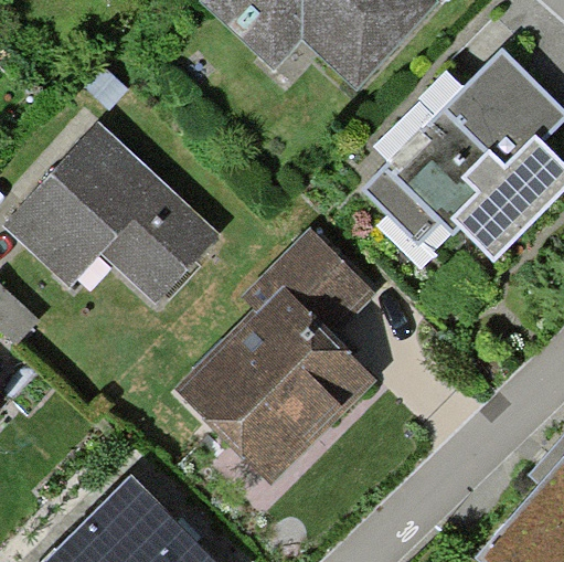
[(355,86),(435,0),(204,0),(277,69),(305,39),(355,86)]
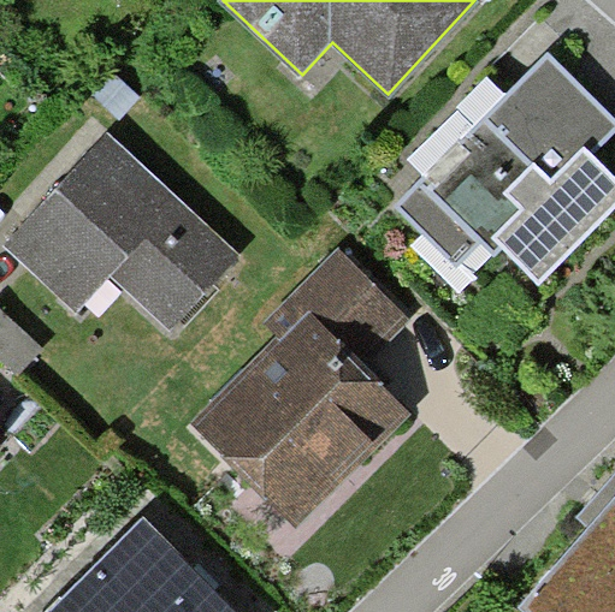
[(614,176),(586,148),(614,119),(545,51),(394,203),(461,269),(490,239),(539,286),(614,209),(614,176)]
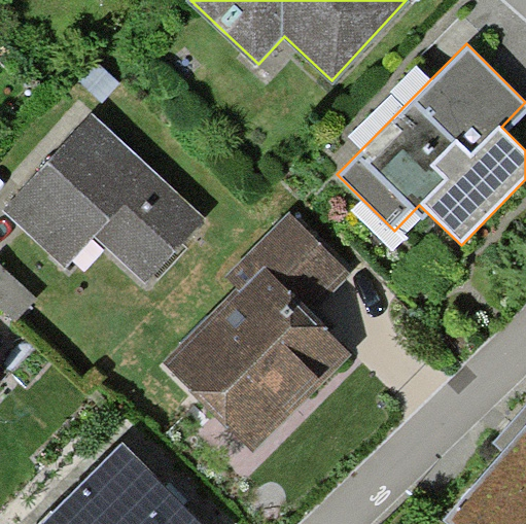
[(147,283),(207,220),(125,141),(98,115),(8,209),(66,264),(95,233),(147,283)]
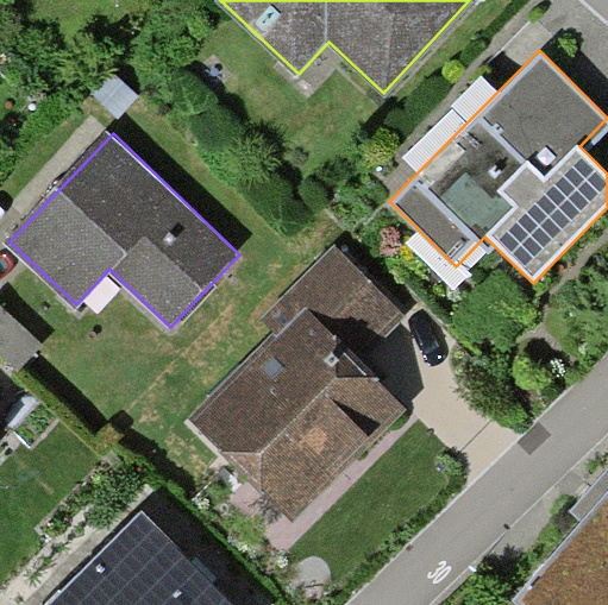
[(356,360),(406,312),(338,245),(269,313),(283,328),(189,421),(290,523),(405,410),(356,360)]
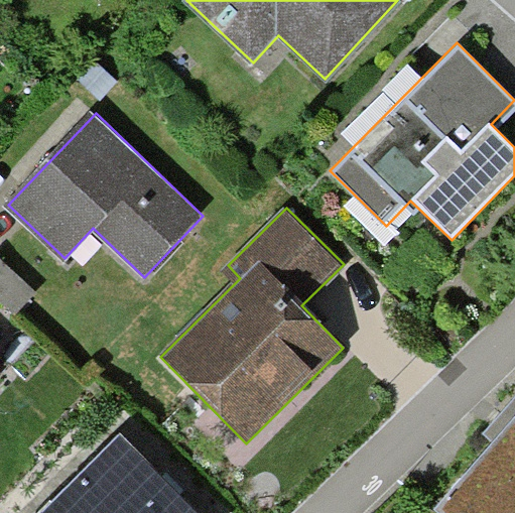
[(0,294),(14,308),(32,288),(0,258),(0,294)]
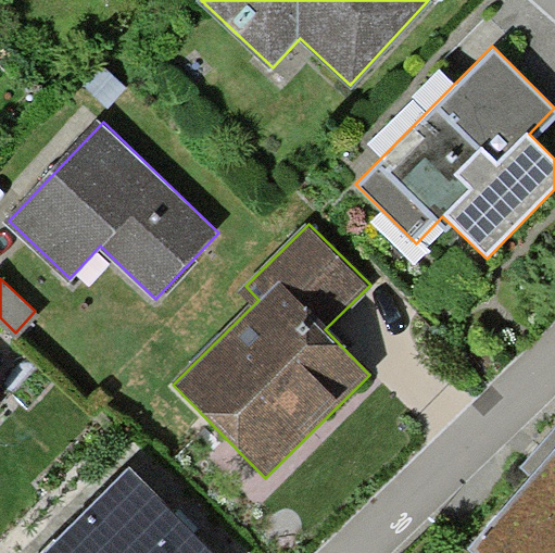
[(554,552),(554,449),(551,445),(541,457),(468,541),(481,552),(554,552)]
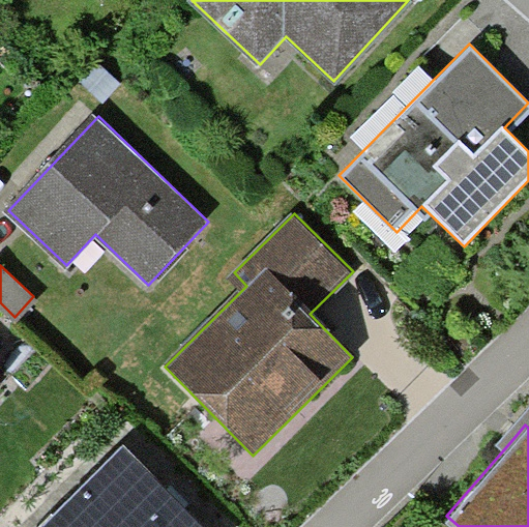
[(42,526),(199,526),(174,502),(117,447),(41,526),(42,526)]
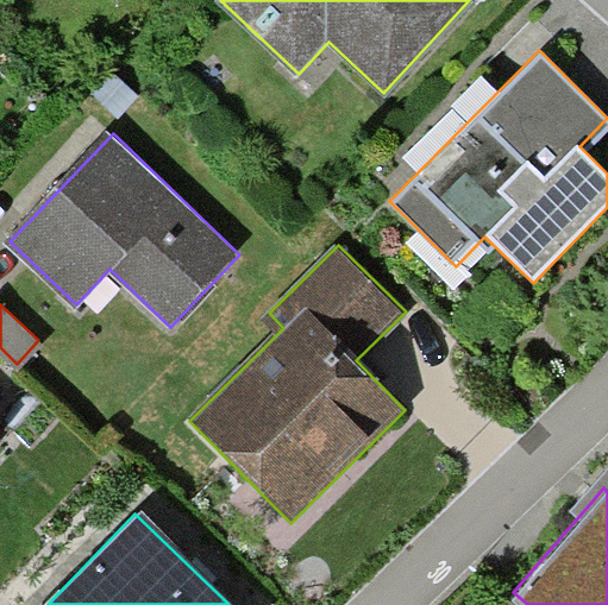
All buildings are outlined.
